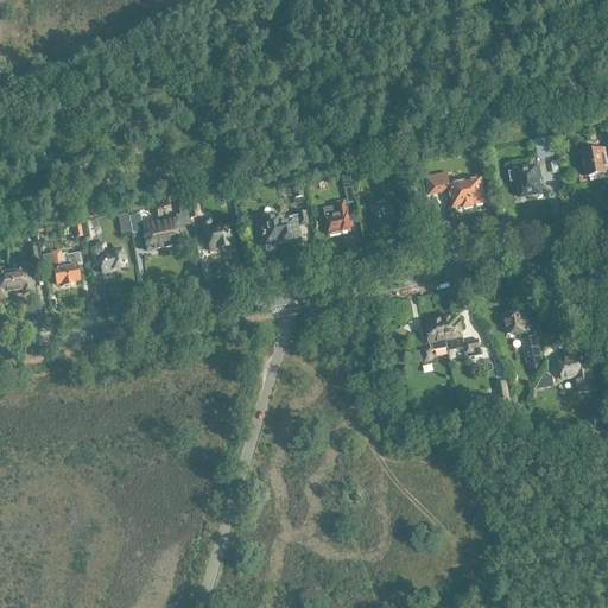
[(539,159),(556,156),(552,137),(536,140),(539,159)]
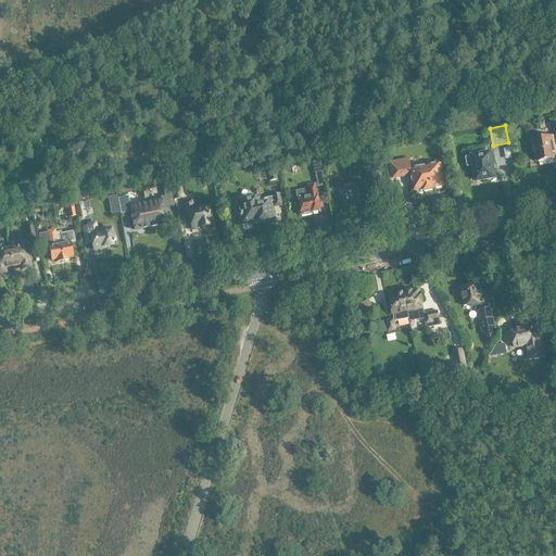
[(536,162),(541,162),(542,163),(544,162),(545,161),(547,161),(548,162),(552,161),(553,160),(555,159),(554,149),(555,148),(555,127),(554,128),(555,136),(531,140),(533,152),(534,151),(536,162)]
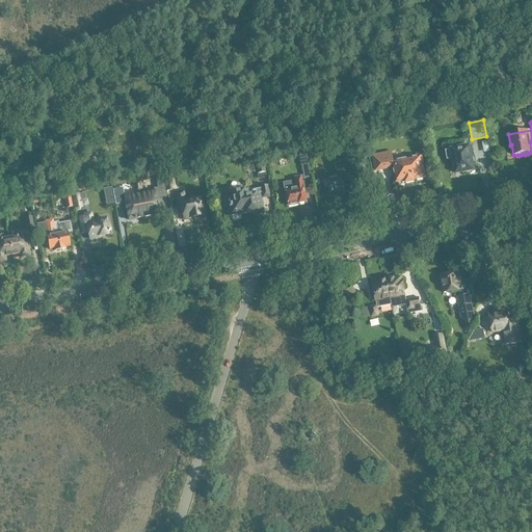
[(348,156),(346,143),(339,145),(341,157),(348,156)]
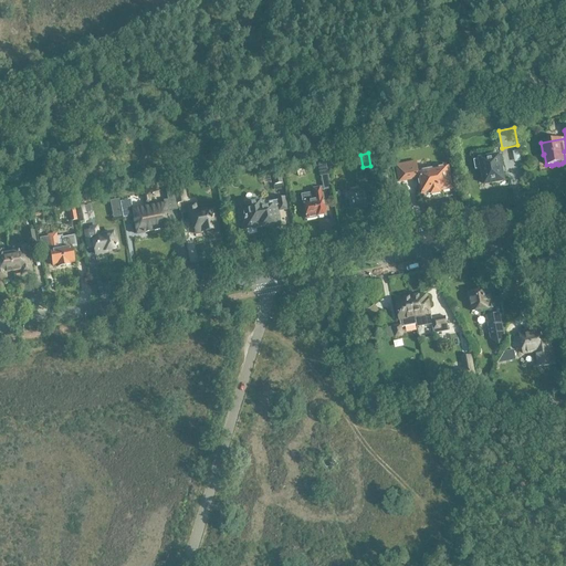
[(482,169),(485,185),(504,181),(500,156),(473,160),(475,170),(482,169)]
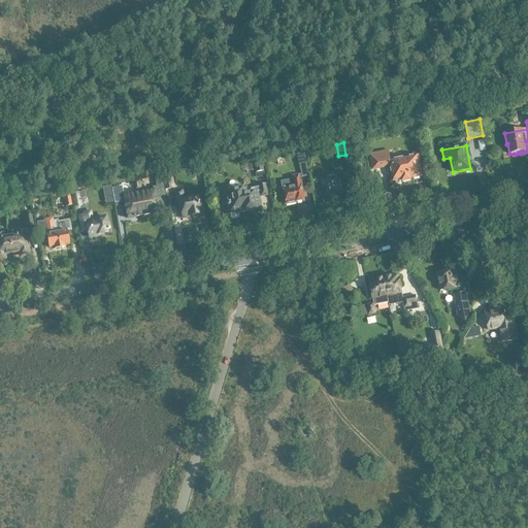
[(411,179),(411,177),(421,175),(418,156),(391,161),(389,152),(370,155),(373,169),(390,166),(391,167),(394,180),(401,179),(402,182),(411,179)]
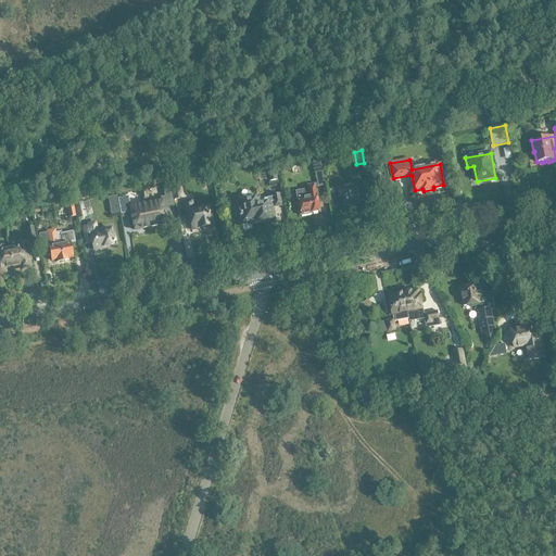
[(275,168),(266,169),(268,181),(277,179),(275,168)]
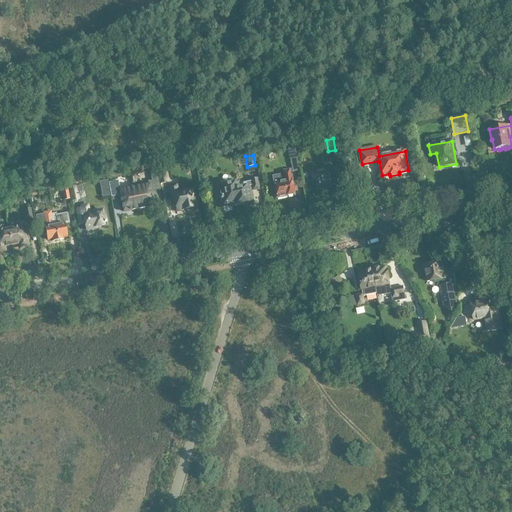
[(294,195),(291,180),(289,173),(298,171),(296,159),(290,160),(292,169),(283,171),(283,175),(273,177),(276,196),(285,194),(286,196),(294,195)]
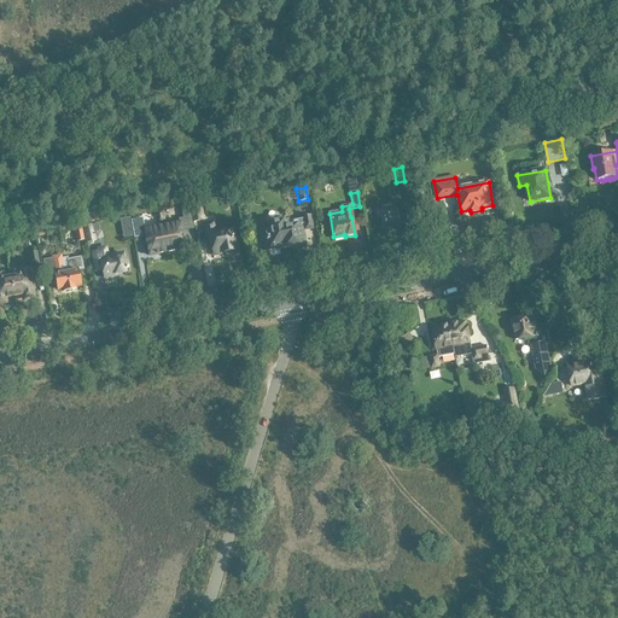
[(382,219),(383,229),(400,227),(397,210),(406,209),(404,202),(386,205),(386,207),(374,209),(375,220),(382,219)]
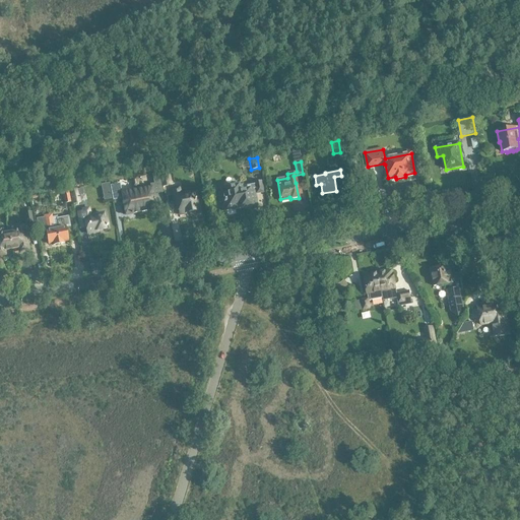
[(168,172),(159,173),(163,187),(171,185),(168,172)]
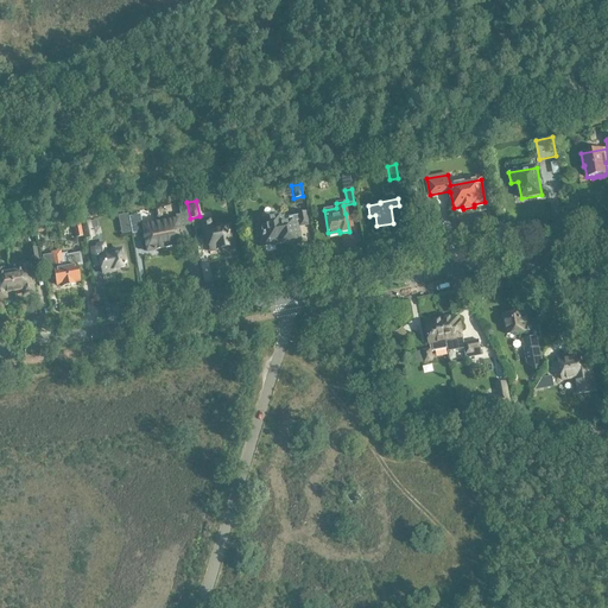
[(164,248),(182,245),(178,226),(183,225),(190,223),(185,203),(178,204),(181,215),(176,215),(177,220),(159,223),(164,248)]
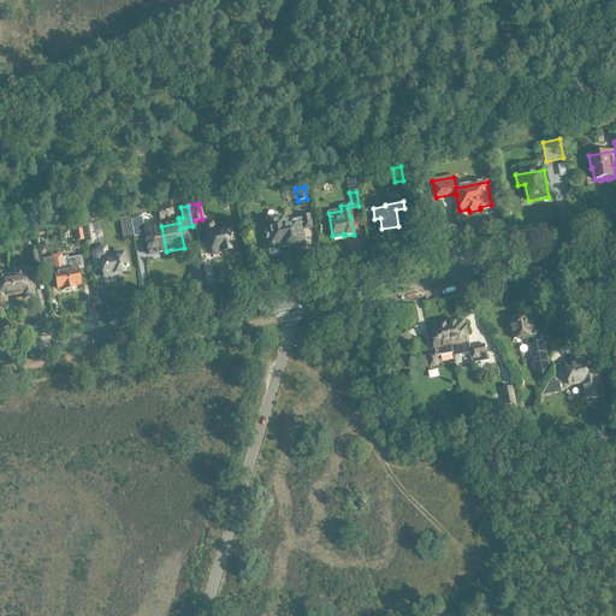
[(309,214),(301,217),(302,218),(286,221),(286,219),(262,224),(266,246),(278,243),(279,248),(298,244),(298,242),(303,241),(301,230),(312,227),(309,214)]
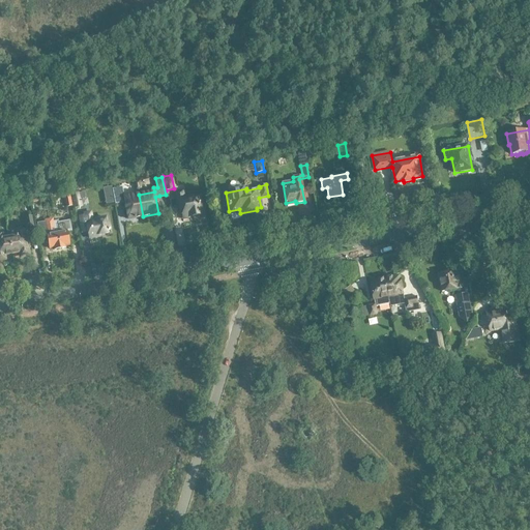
[(124,202),(127,219),(143,216),(139,195),(124,197),(122,187),(112,188),(115,204),(124,202)]
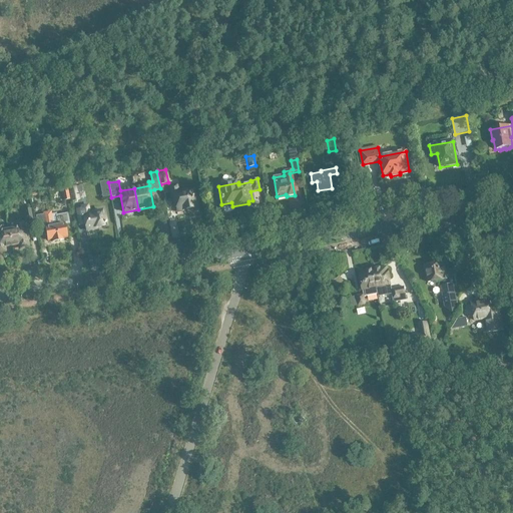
[(76,186),(68,188),(71,201),(79,199),(77,192),(82,191),(80,185),(76,186)]
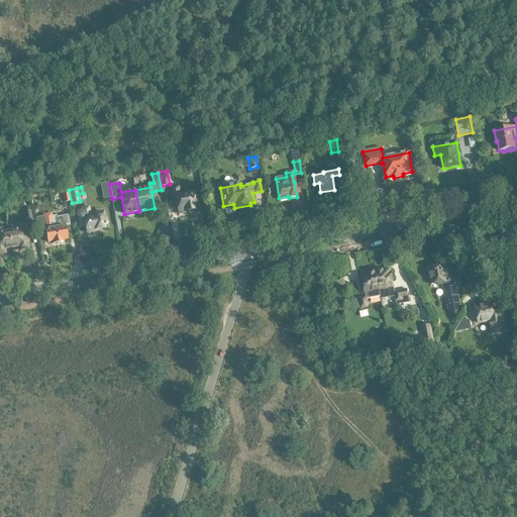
[(178,213),(187,211),(189,213),(193,212),(194,210),(197,210),(193,192),(180,195),(178,187),(171,188),(174,203),(176,203),(178,213)]
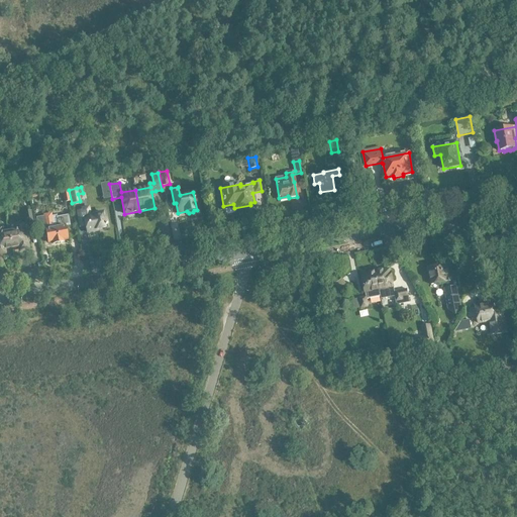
[(64,202),(71,201),(69,190),(62,191),(64,202)]
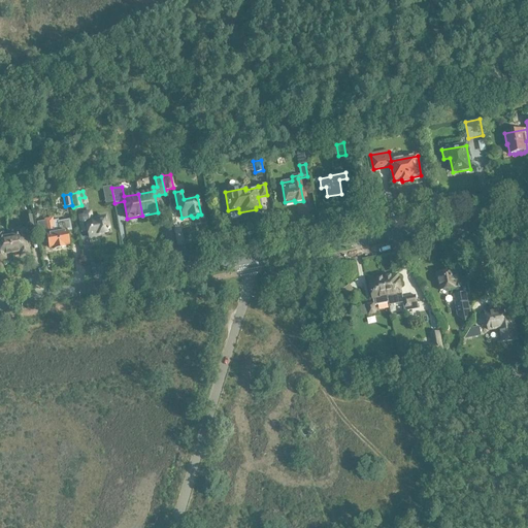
[(27,230),(34,229),(32,215),(25,217),(27,230)]
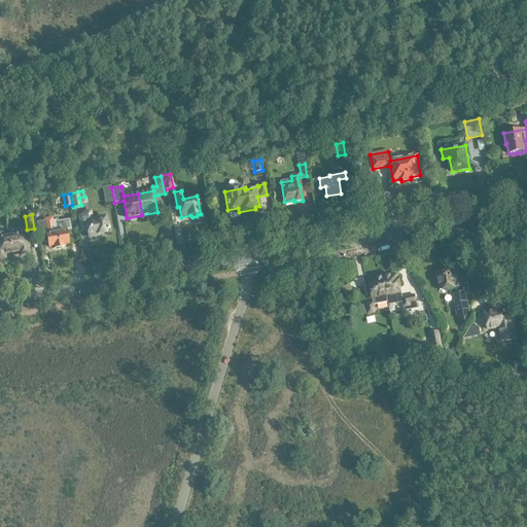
[(89,237),(96,236),(96,234),(107,232),(107,230),(109,230),(107,217),(92,220),(91,214),(84,215),(89,237)]
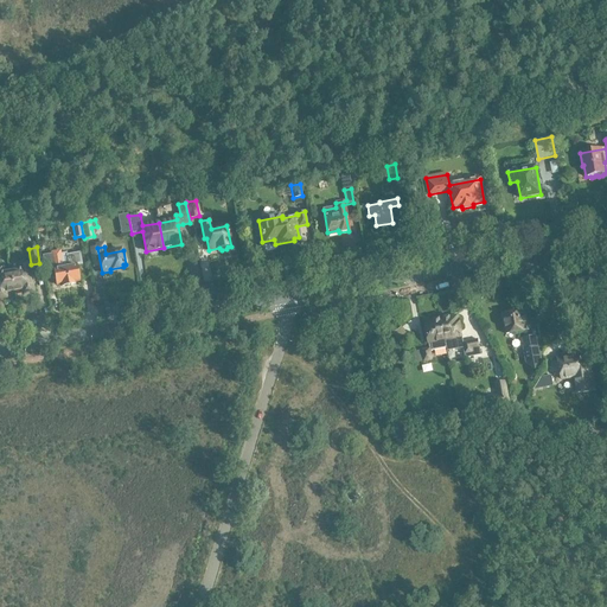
[(51,255),(43,256),(45,270),(53,269),(56,285),(62,283),(63,286),(75,285),(74,281),(80,280),(77,266),(82,264),(80,254),(68,256),(66,254),(61,255),(61,251),(51,253),(51,255)]
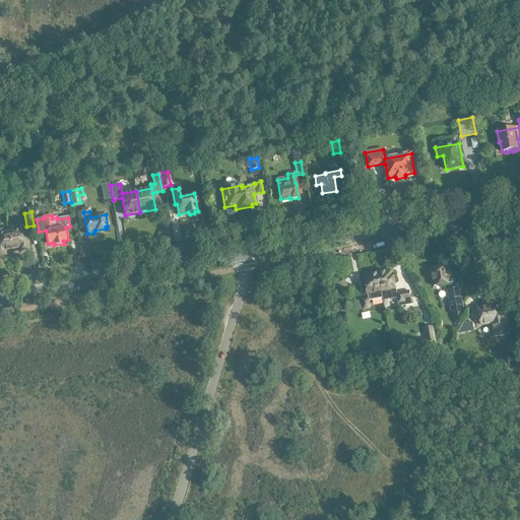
[(19,248),(19,252),(28,250),(23,226),(16,228),(16,232),(9,233),(12,250),(19,248)]
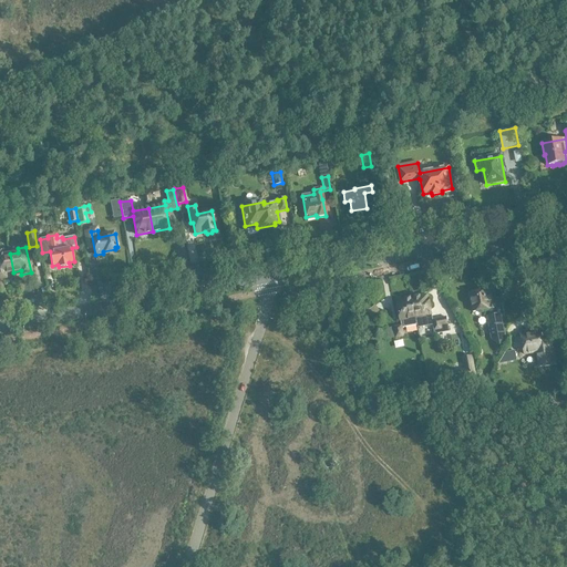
[(0,278),(6,277),(4,274),(13,272),(10,254),(1,255),(0,251),(0,278)]
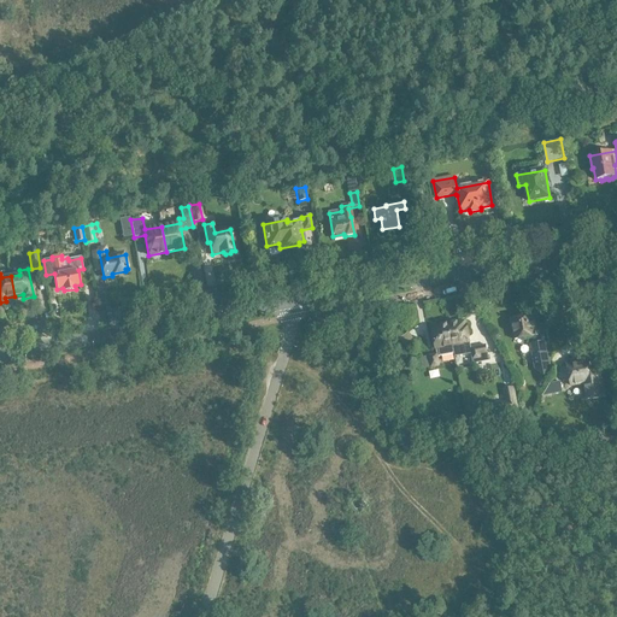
[(533,315),(511,319),(515,340),(532,338),(533,345),(534,345),(536,356),(533,356),(535,370),(544,377),(551,368),(548,354),(551,353),(545,321),(538,322),(534,323),(533,315)]
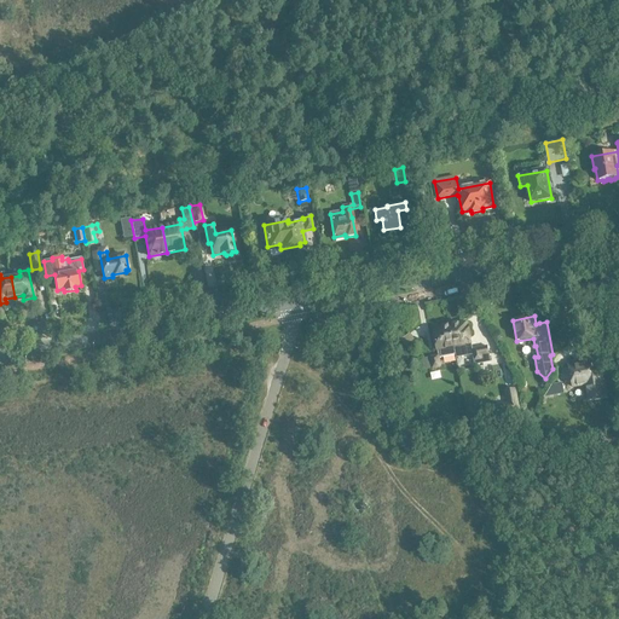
[(473,354),(473,350),(468,327),(467,323),(458,324),(457,323),(453,324),(452,325),(450,325),(453,347),(455,347),(456,354),(456,357),(473,354)]
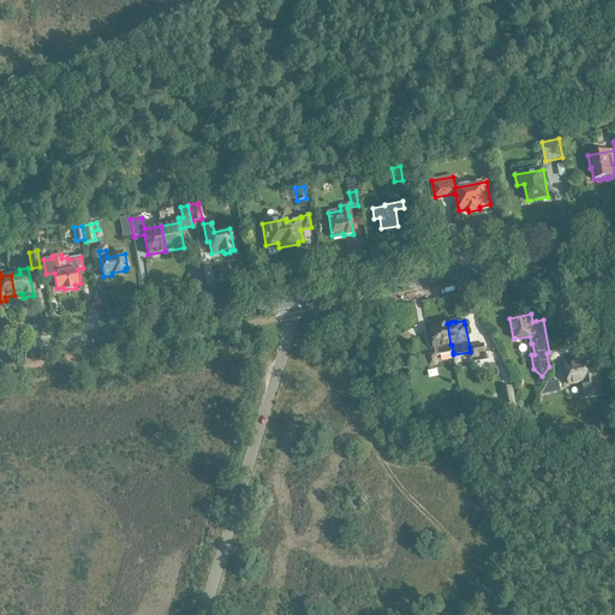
[(452,345),(451,345),(447,323),(446,323),(445,323),(440,323),(440,324),(430,327),(431,330),(435,353),(421,357),(423,368),(437,365),(436,357),(439,356),(453,352),(452,345)]
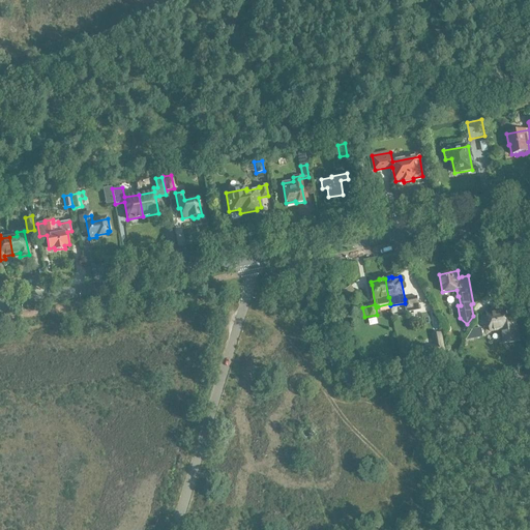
[(417,297),(405,299),(405,303),(407,312),(420,310),(417,297)]
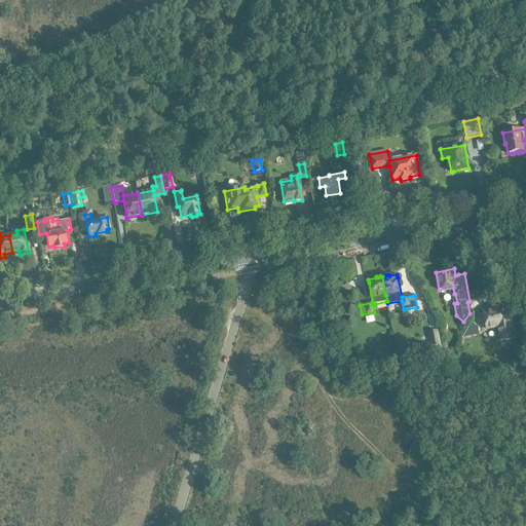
[(501,307),(483,311),(486,329),(498,327),(501,339),(514,337),(512,324),(510,325),(509,315),(503,316),(501,307)]
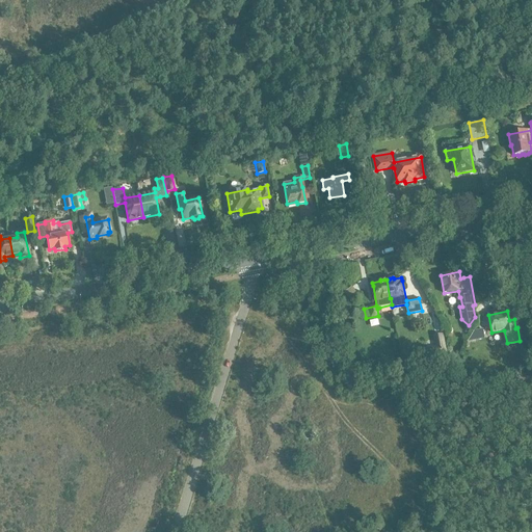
[(444,338),(434,339),(437,355),(446,353),(444,338)]
